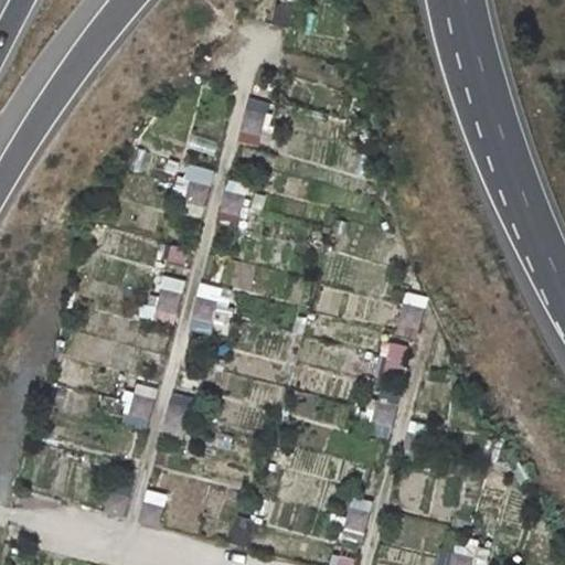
[(249,98),(238,141),(262,147),(272,103),(249,98)]
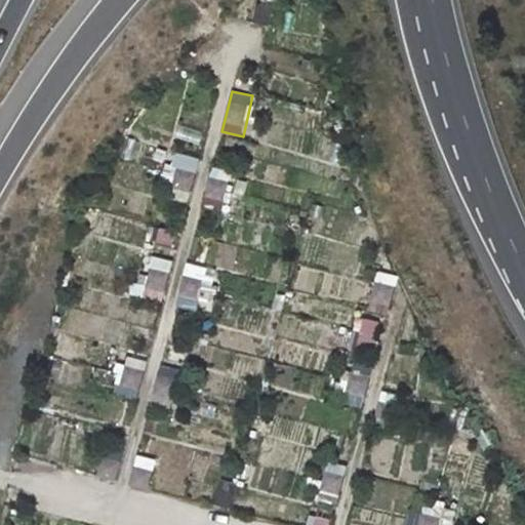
[(180,157),(169,197),(189,202),(199,162),(180,157)]
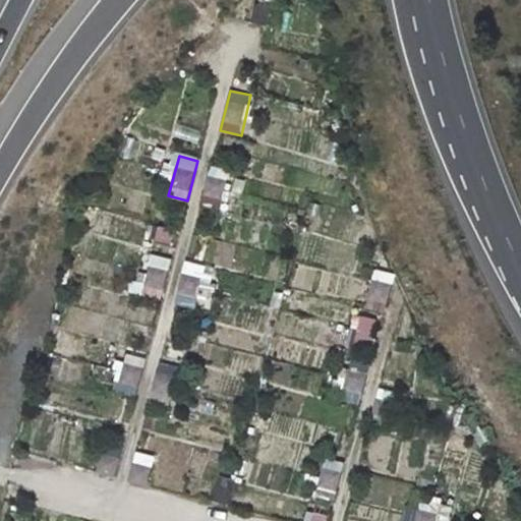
[(230,170),(211,165),(203,204),(222,209),(230,170)]
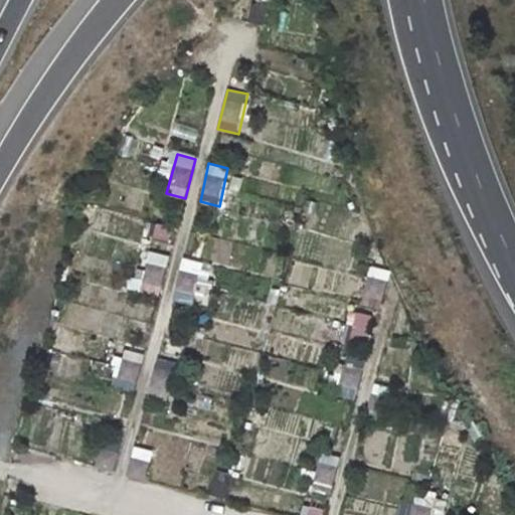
[(169,239),(169,225),(149,225),(149,239),(169,239)]
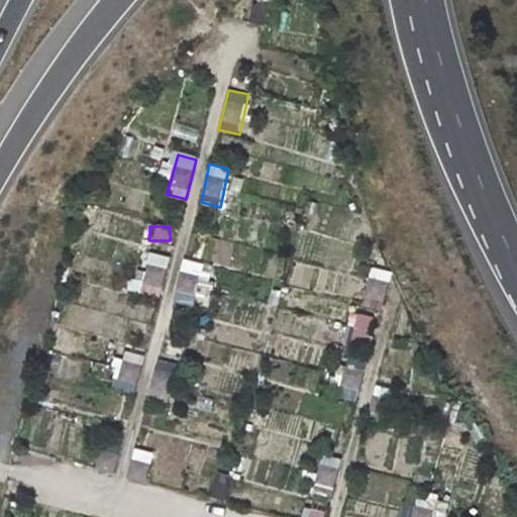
[(171,256),(151,251),(141,292),(160,297),(171,256)]
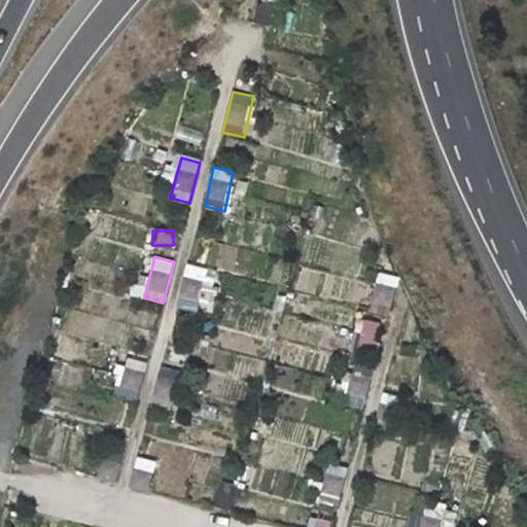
[(206,272),(188,266),(178,306),(197,311),(206,272)]
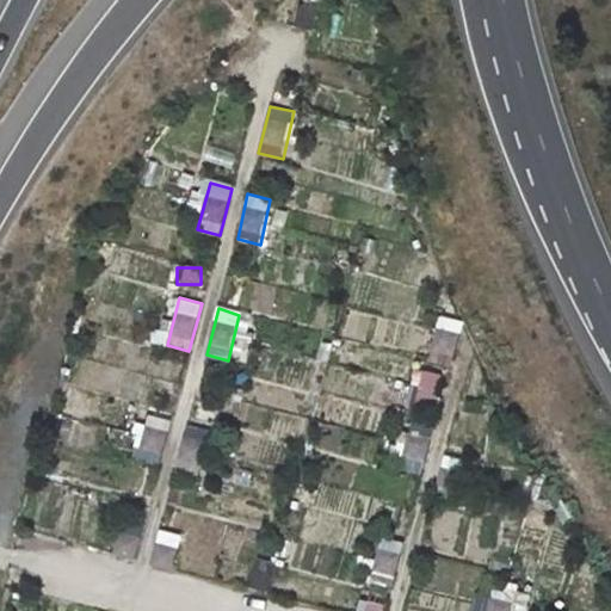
[(462,321),(438,316),(427,362),(452,366),(462,321)]
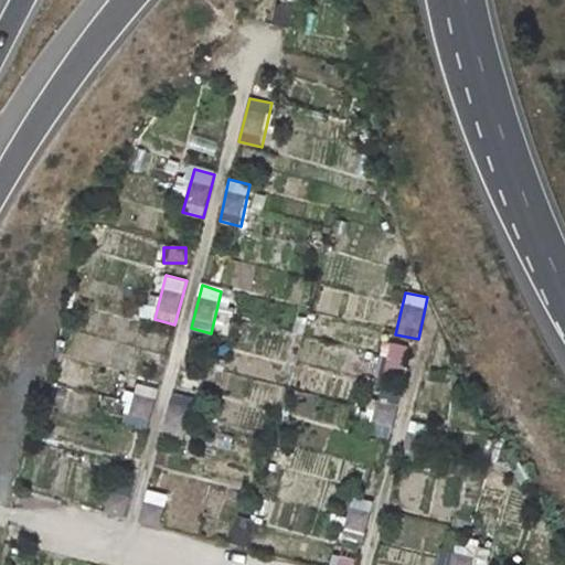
[(401,375),(405,344),(380,340),(375,371),(401,375)]
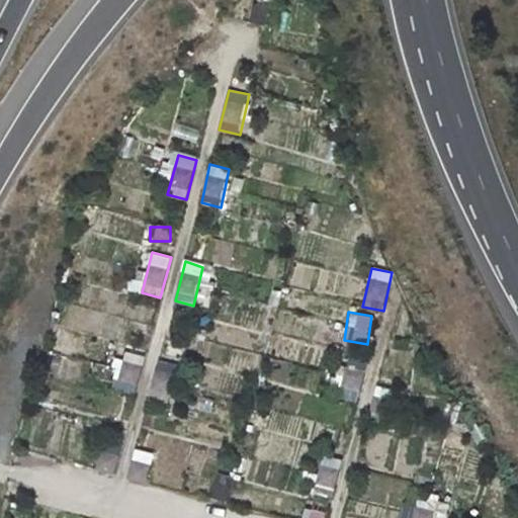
[(126,349),(116,390),(136,395),(146,354),(126,349)]
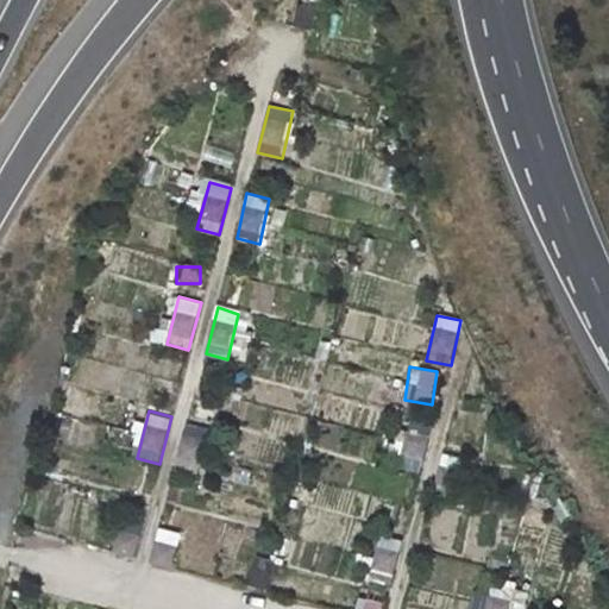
[(412,421),(400,464),(421,470),(433,427),(412,421)]
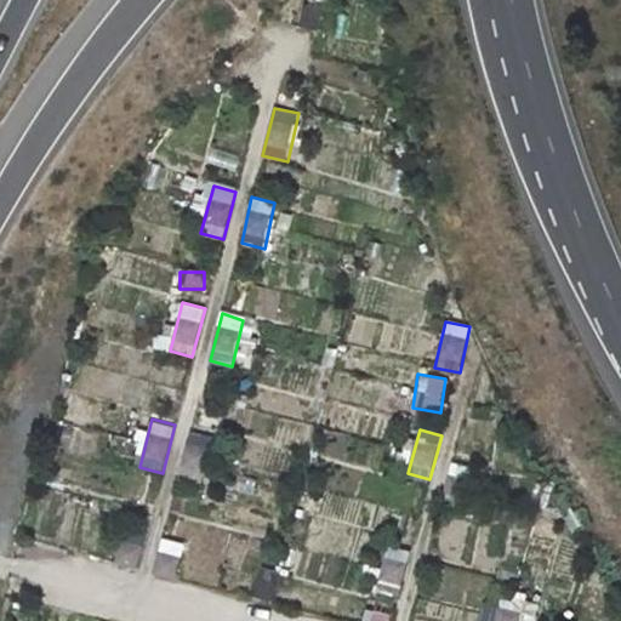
[(214,437),(192,431),(178,482),(200,488),(214,437)]
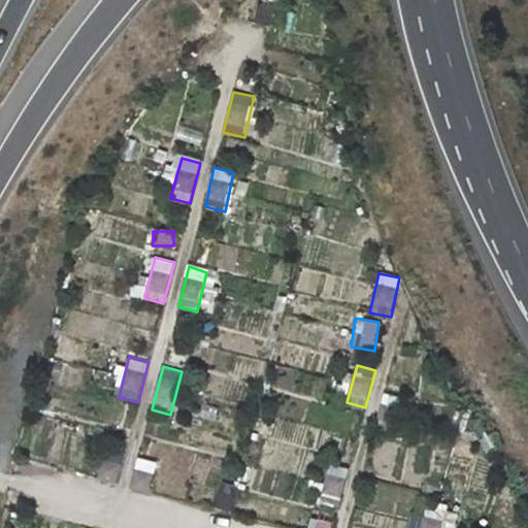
[(386,393),(374,431),(395,437),(404,398),(386,393)]
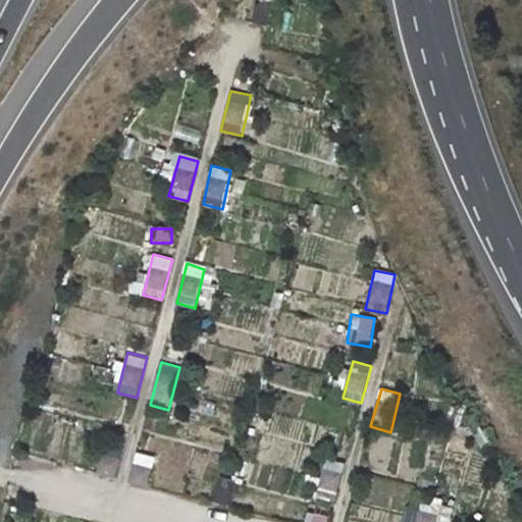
[(104,445),(97,472),(115,477),(122,450),(104,445)]
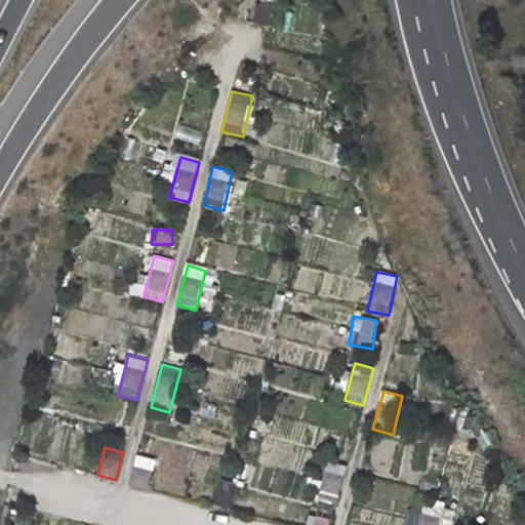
[(328,460),(318,498),(336,503),(347,465),(328,460)]
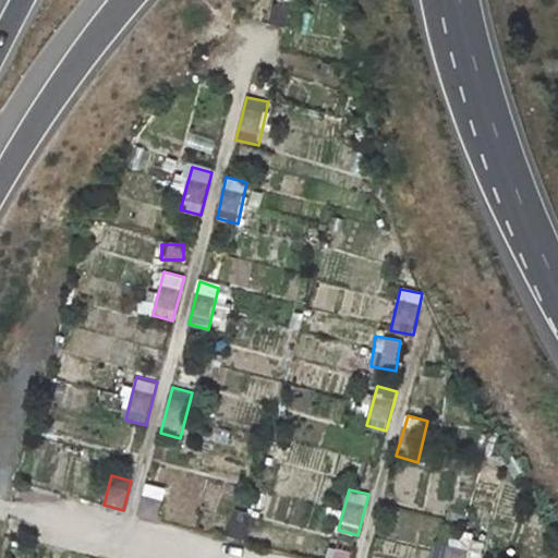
[(164,500),(143,496),(138,516),(158,521),(164,500)]
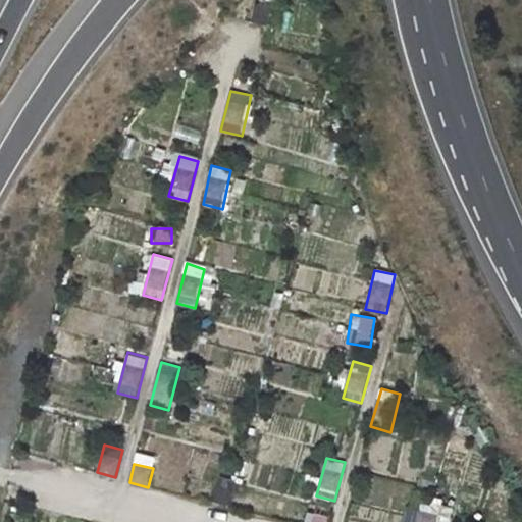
[(447,521),(449,517),(408,508),(404,521),(447,521)]
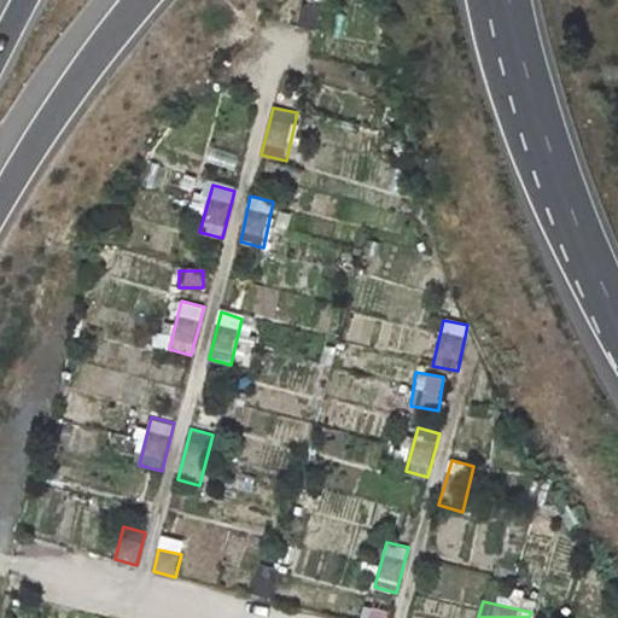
[(388,617),(390,611),(371,607),(368,617),(388,617)]
